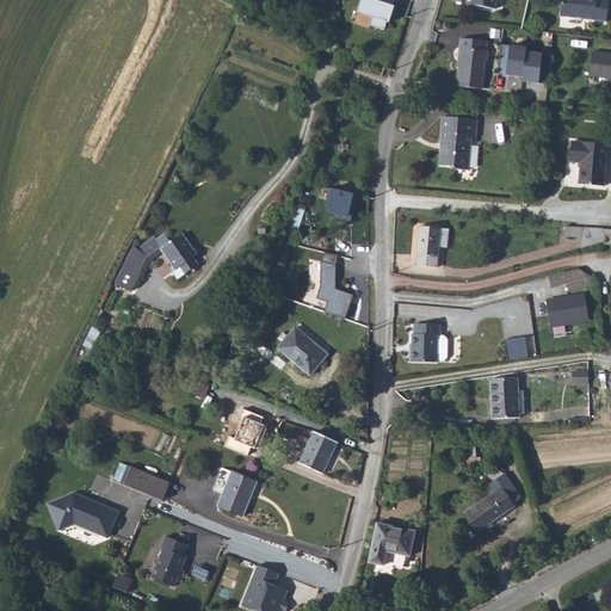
[(362,0),(359,12),(389,20),(395,0),(362,0)]
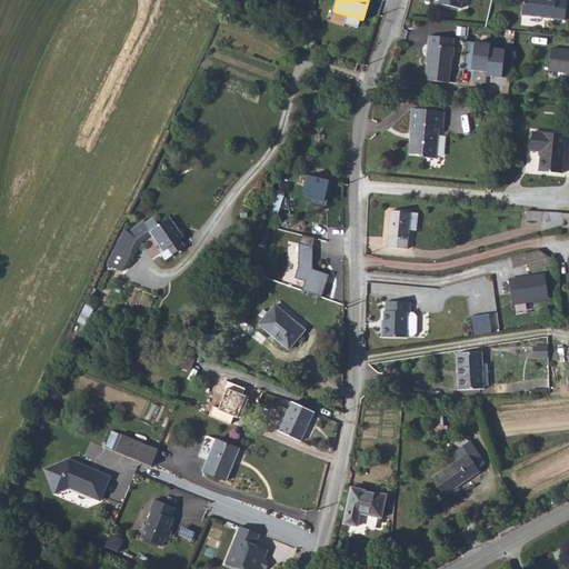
[(439,0),(437,7),(463,13),(466,0),(439,0)]
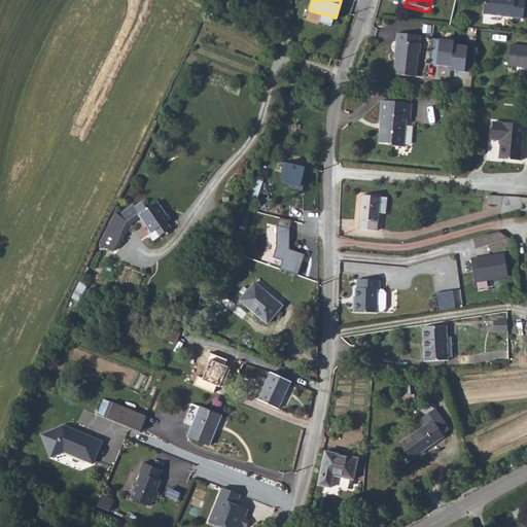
[(492,0),(491,18),(526,21),(526,1),(523,1),(522,0),(492,0)]
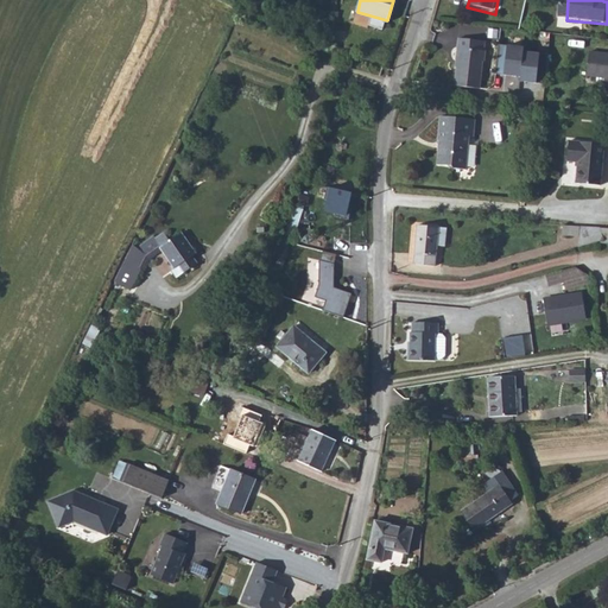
[(491,44),(463,40),(461,62),(463,62),(460,88),(485,92),(488,62),(491,62),(492,55),(489,55),(491,44)]
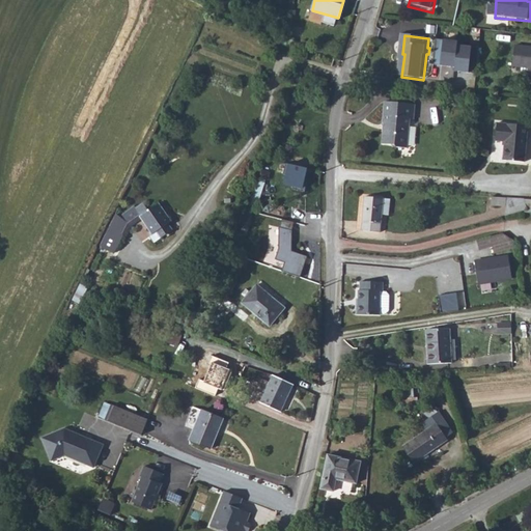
[(458,40),(435,38),(432,65),(455,67),(455,71),(469,72),(472,46),(458,45),(458,40)]
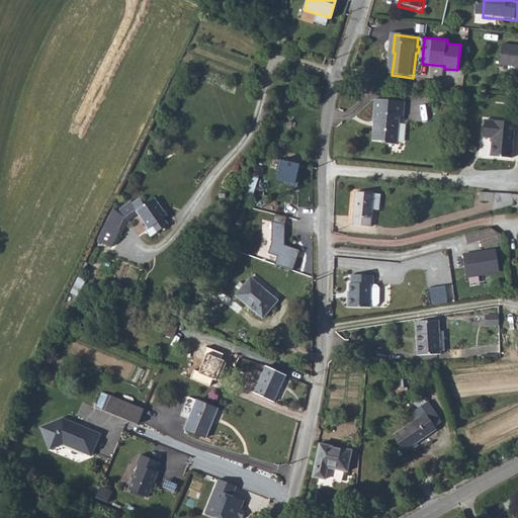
[(517,47),(511,46),(509,66),(517,67),(517,47)]
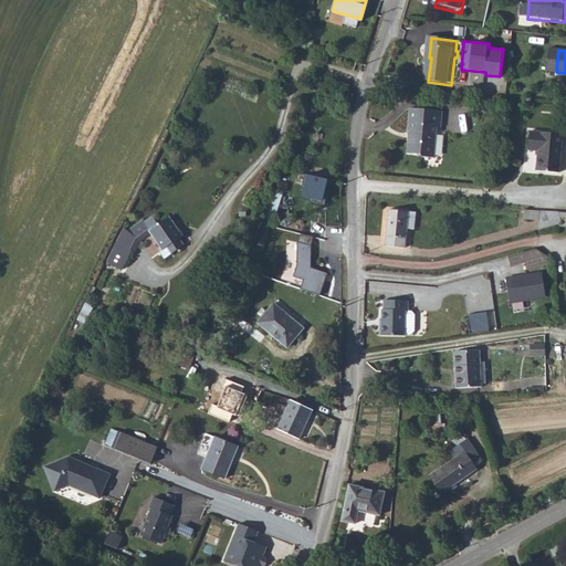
[(438,108),(407,105),(405,128),(409,128),(408,139),(404,138),(402,152),(418,154),(418,156),(428,157),(431,126),(436,127),(438,108)]
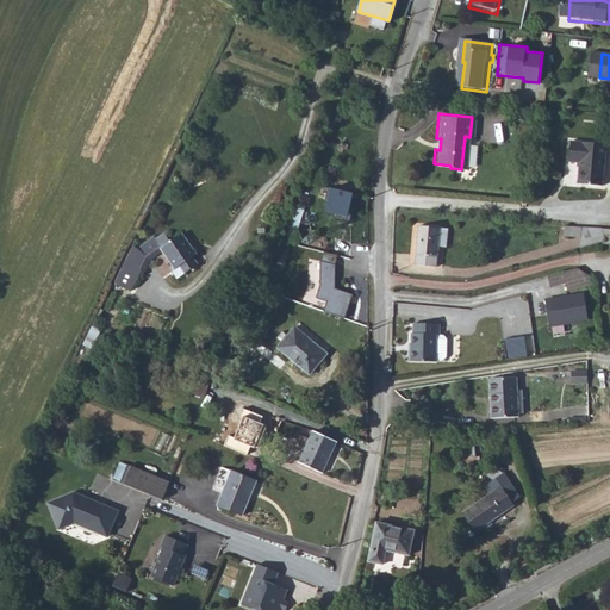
[(608,144),(574,142),(572,163),(582,165),(579,184),(604,186),(608,144)]
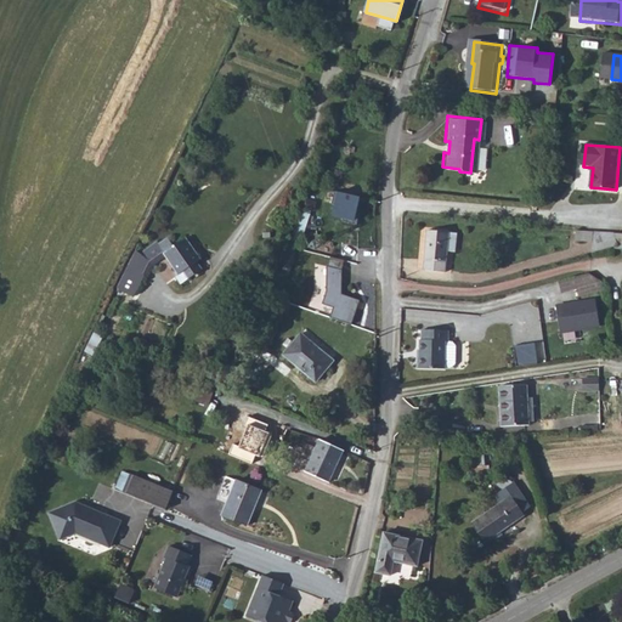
[(331,216),(355,221),(361,198),(335,192),(331,216)]
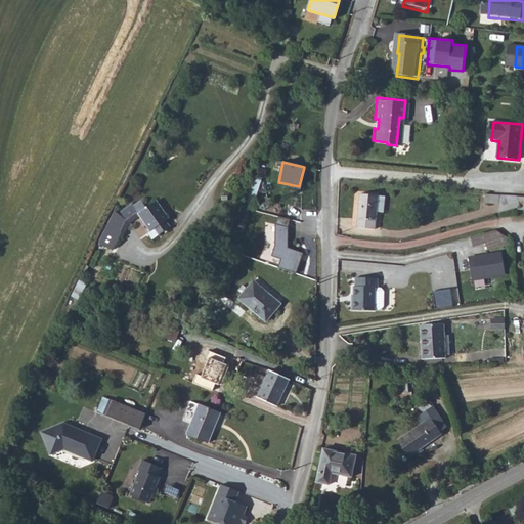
[(247,193),(256,197),(262,178),(253,176),(247,193)]
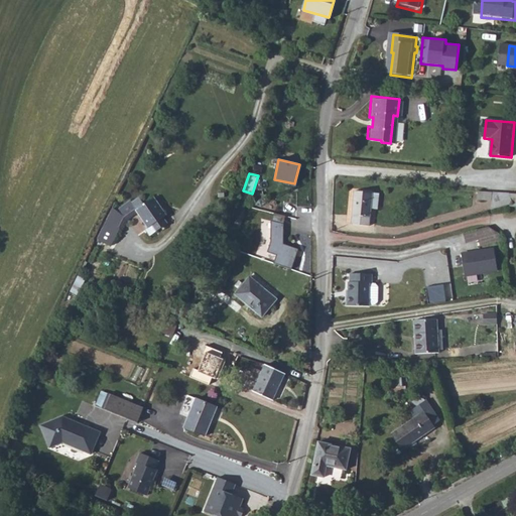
[(377,192),(360,191),(359,222),(376,223),(377,192)]
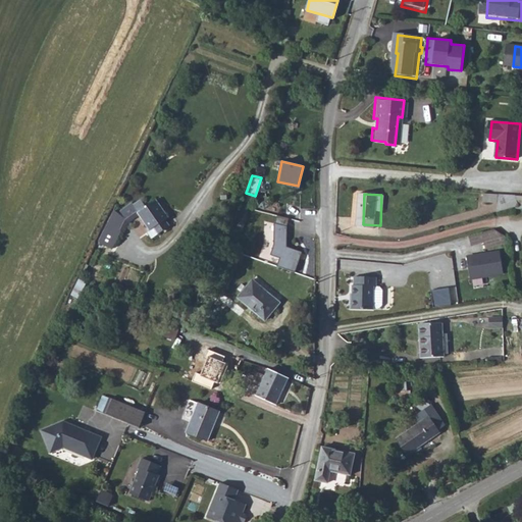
[(521,198),(504,198),(505,213),(521,208),(521,198)]
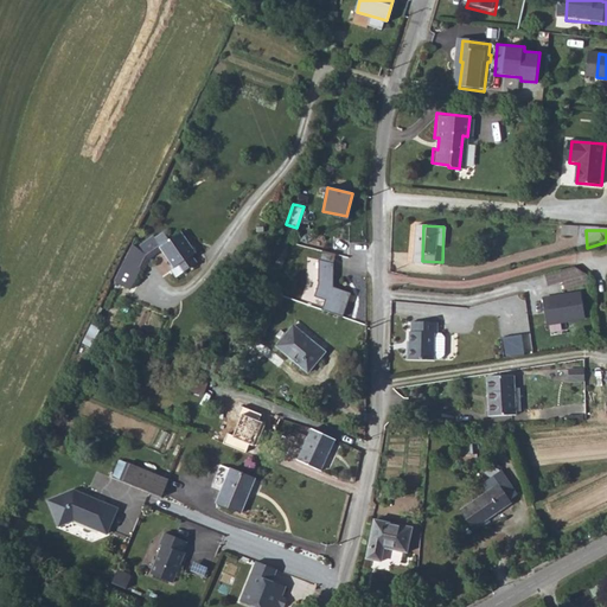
[(136,247),(121,286),(136,292),(148,261),(165,250),(180,270),(183,269),(189,276),(204,268),(198,260),(200,256),(187,235),(174,242),(170,234),(161,240),(158,237),(142,248),(136,247)]
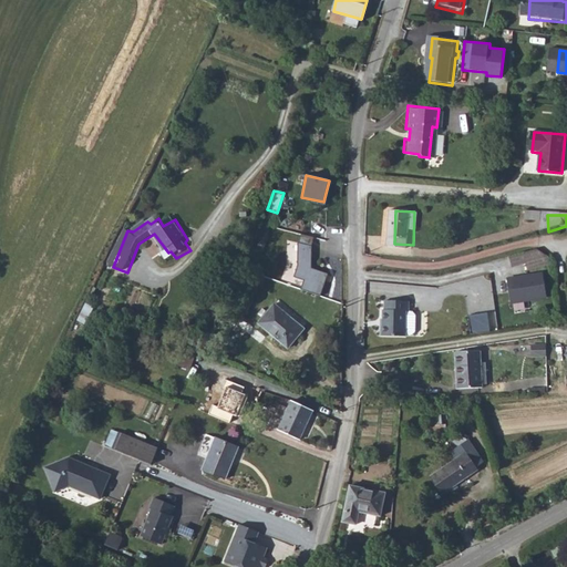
[(301,289),(320,295),(329,272),(312,267),(312,245),(298,241),(298,268),(295,277),(305,280),(301,289)]
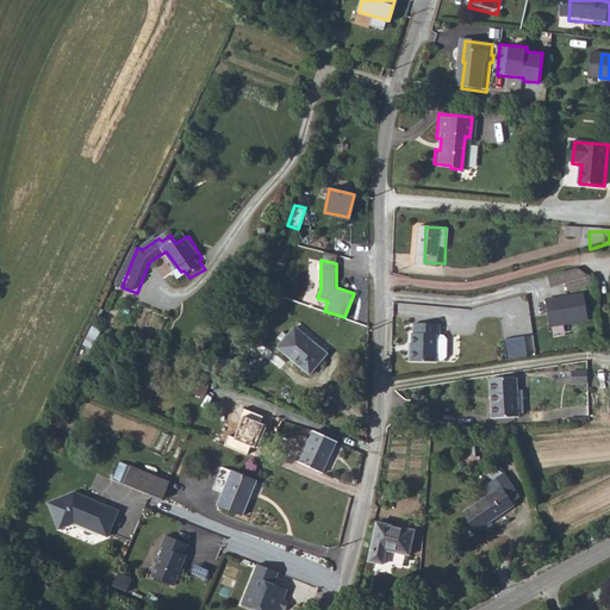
[(582,266),(552,274),(555,293),(597,282),(596,275),(582,266)]
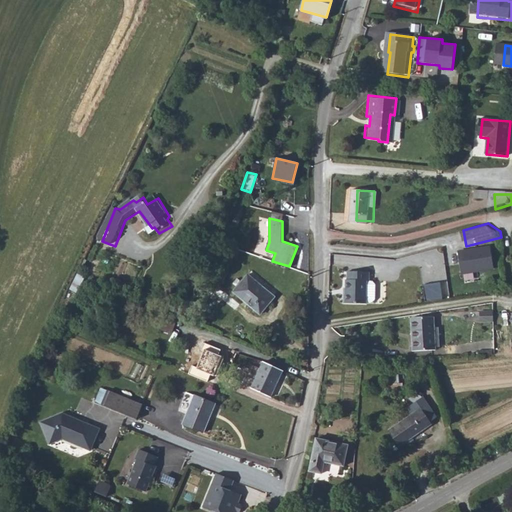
[(494,270),(490,246),(457,251),(460,275),(494,270)]
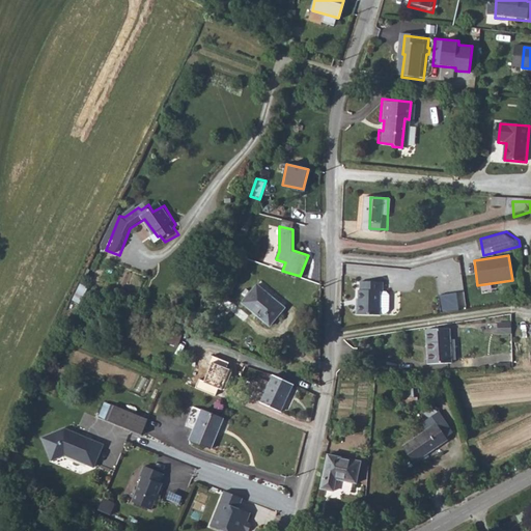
[(287,304),(260,279),(243,298),(269,323),(287,304)]
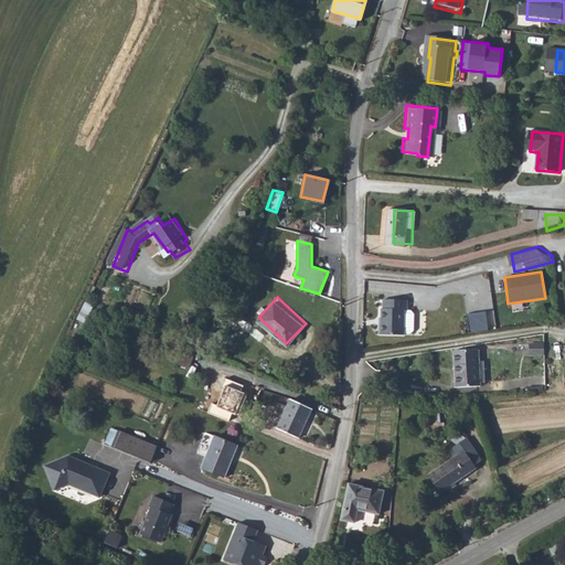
[(387,308),(385,308),(384,337),(413,339),(417,336),(418,313),(414,309),(411,309),(411,299),(387,298),(387,308)]
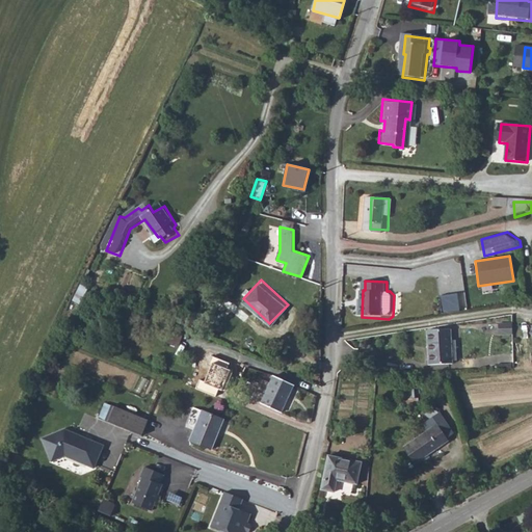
[(457,293),(439,296),(442,314),(459,312),(457,293)]
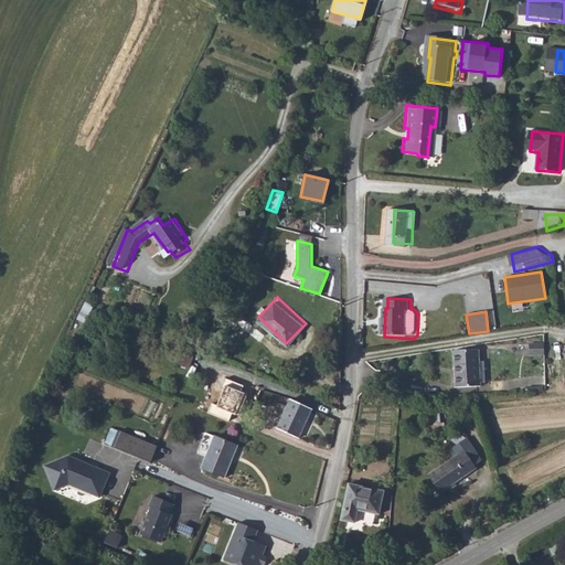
[(483,387),(482,350),(460,351),(462,388),(483,387)]
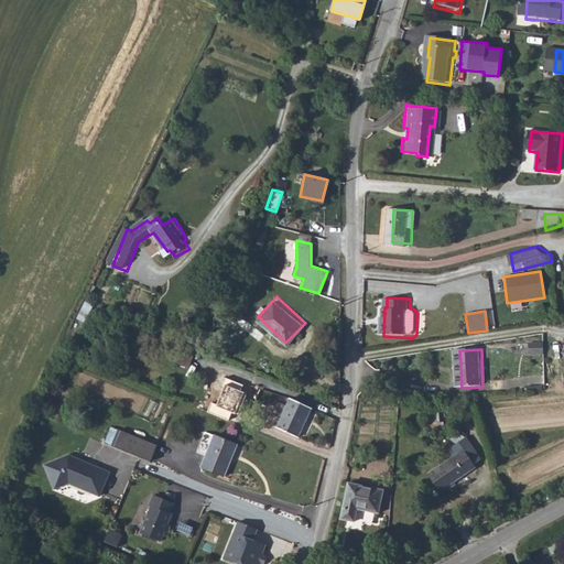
[(315,410),(293,400),(280,431),(302,441),(315,410)]
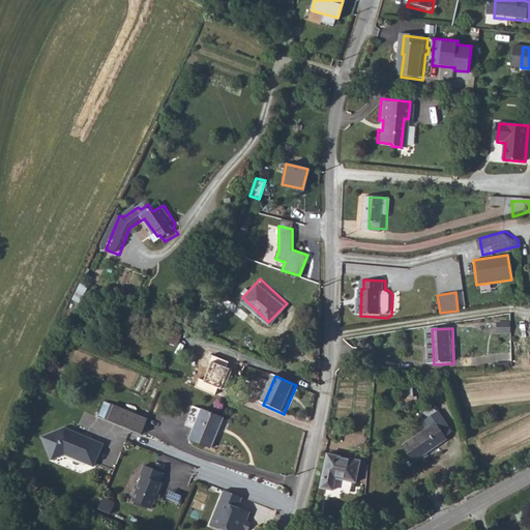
[(111,399),(102,415),(139,432),(146,414),(111,399)]
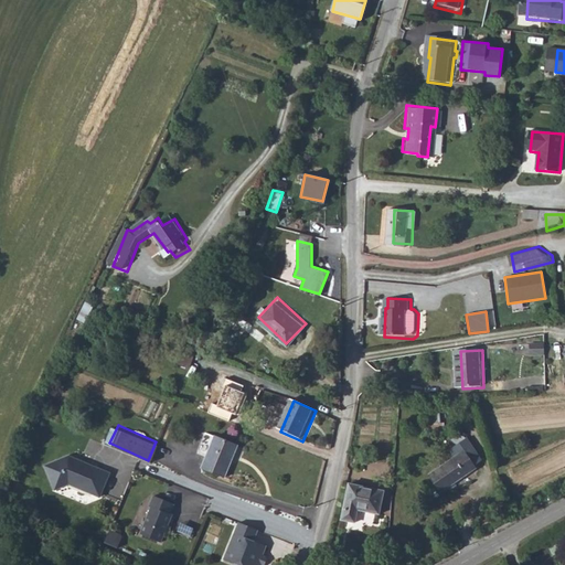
[(216,430),(201,465),(224,475),(240,441),(216,430)]
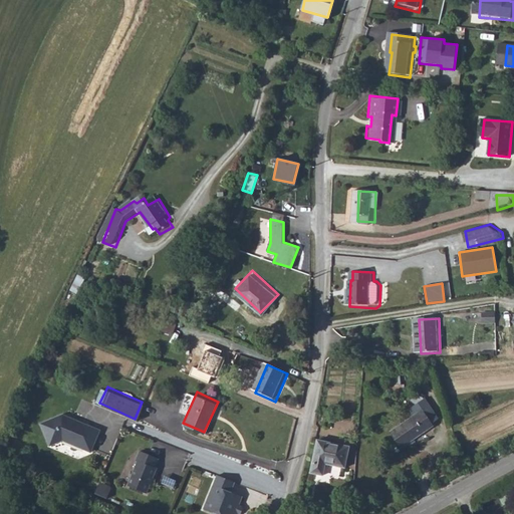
[(438,404),(425,411),(430,422),(438,418),(444,430),(450,427),(438,404)]
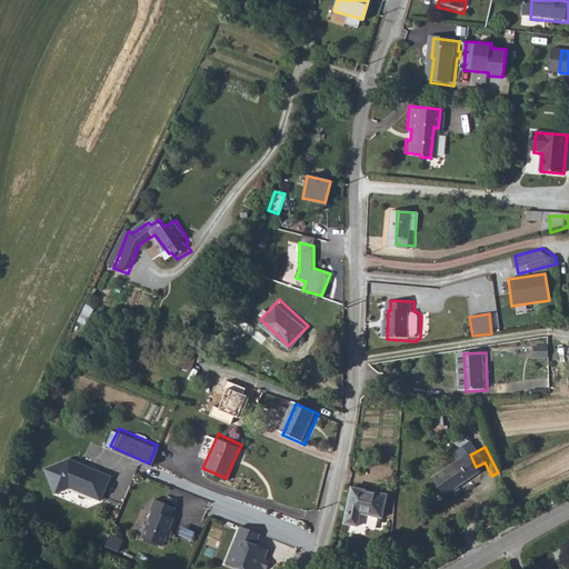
[(112,475),(72,453),(48,461),(56,486),(70,481),(100,497),(112,475)]
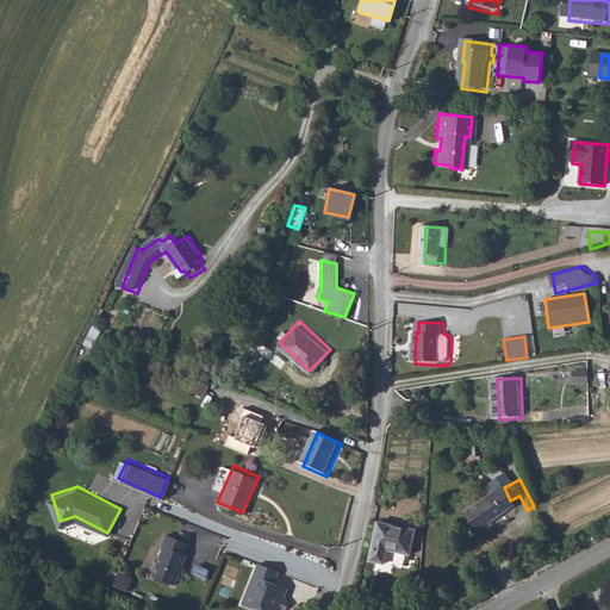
[(520,496),(510,500),(478,517),(487,534),(528,512),(527,510),(520,496)]
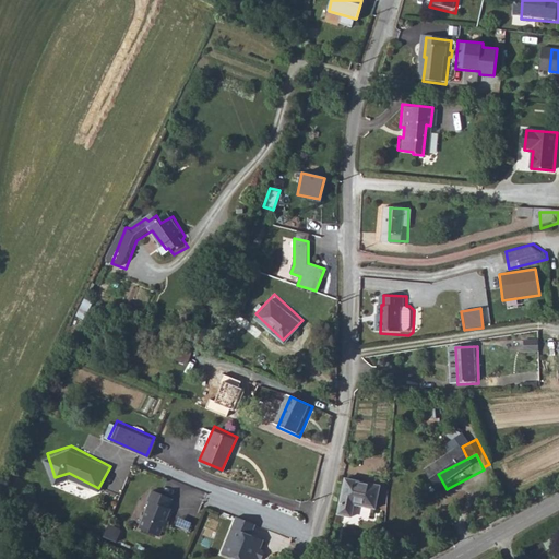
[(389,489),(352,484),(347,520),(360,522),(361,511),(384,514),(389,489)]
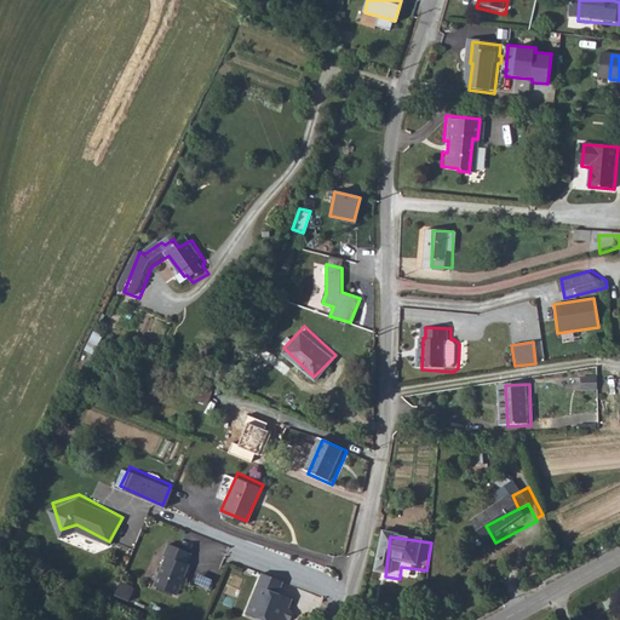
[(182,585),(185,578),(190,567),(188,566),(193,555),(171,544),(165,556),(167,556),(154,585),(177,596),(182,585)]
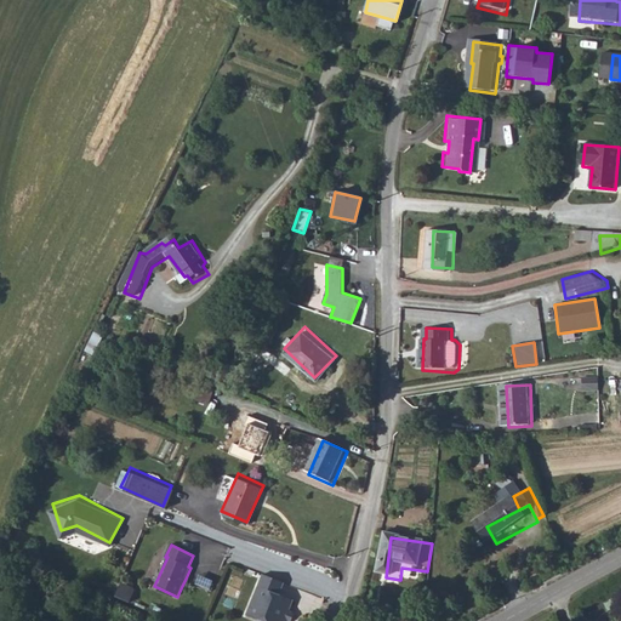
[(279,598),(285,586),(263,576),(245,617),(252,620),(291,620),(295,616),(290,614),(286,613),(288,608),(291,609),(294,604),(279,598)]
